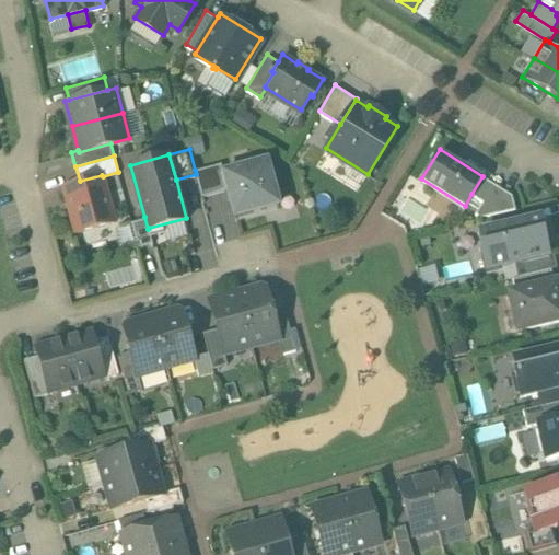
[(223,170),(228,188),(235,215),(279,203),(267,158),(223,170)]
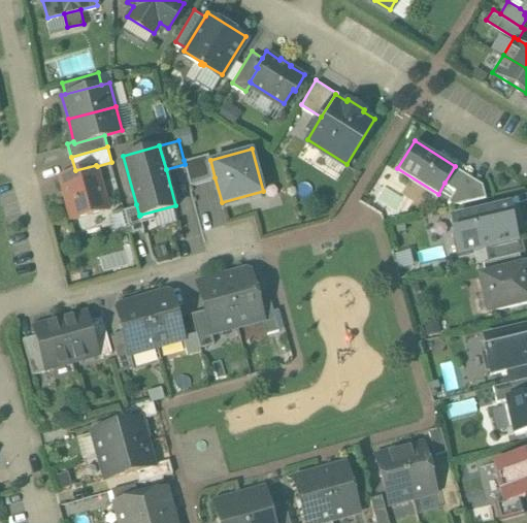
[(208,153),(184,160),(185,164),(191,184),(215,177),(210,160),(208,153)]
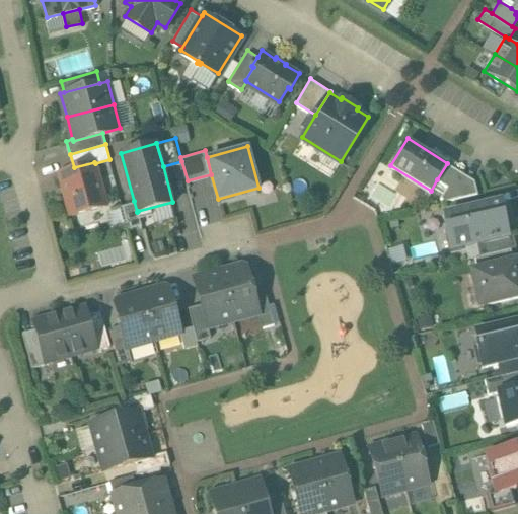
[(74,167),(60,171),(71,213),(106,203),(95,163),(94,162),(74,167)]
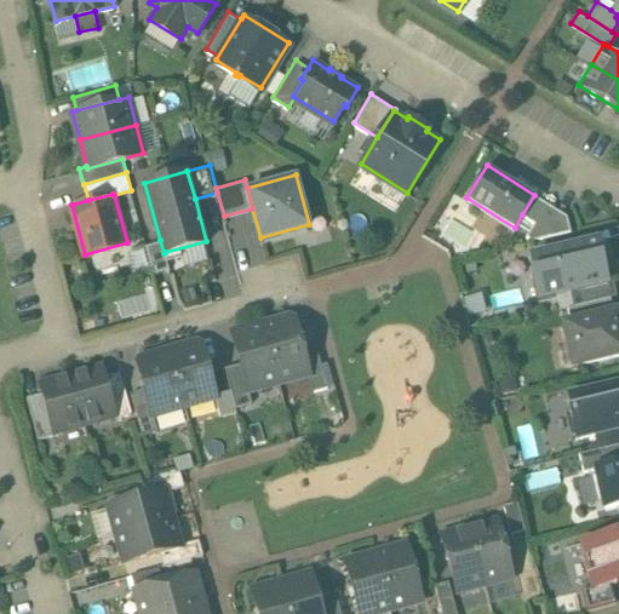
[(548,202),(534,195),(522,214),(534,222),(536,223),(548,202)]
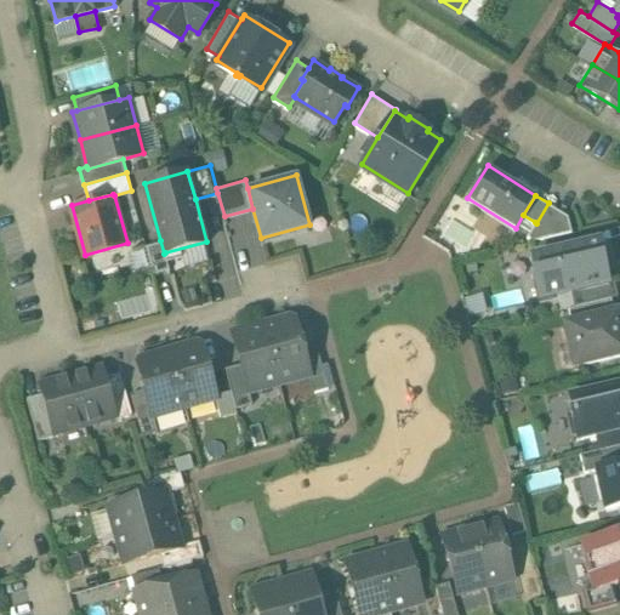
[(568,215),(549,203),(536,223),(535,222),(528,235),(534,239),(572,231),(568,215)]
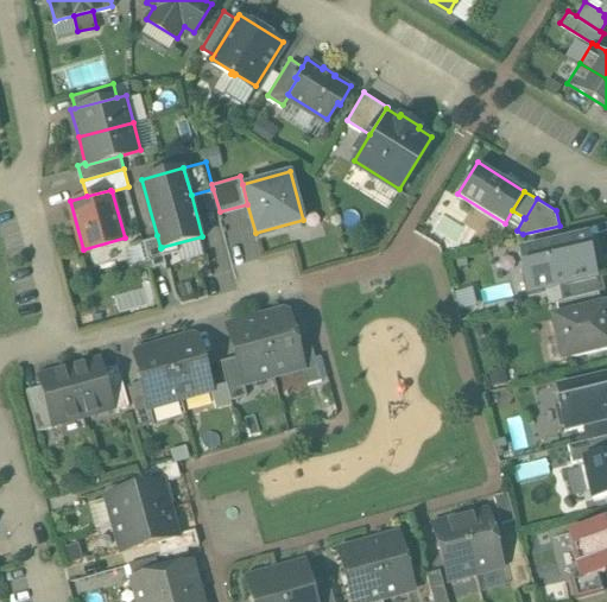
[(588,233),(520,249),(525,266),(523,266),(529,291),(561,284),(595,276),(595,274),(592,263),(589,254),(593,253),(588,233)]
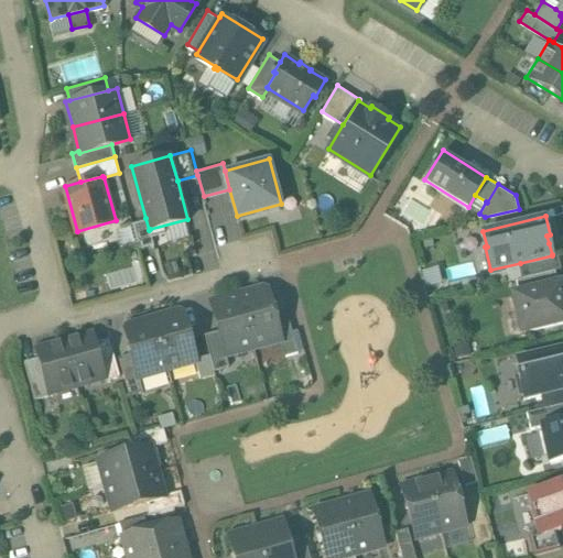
[(145,218),(133,221),(140,247),(154,243),(150,229),(149,230),(145,218)]
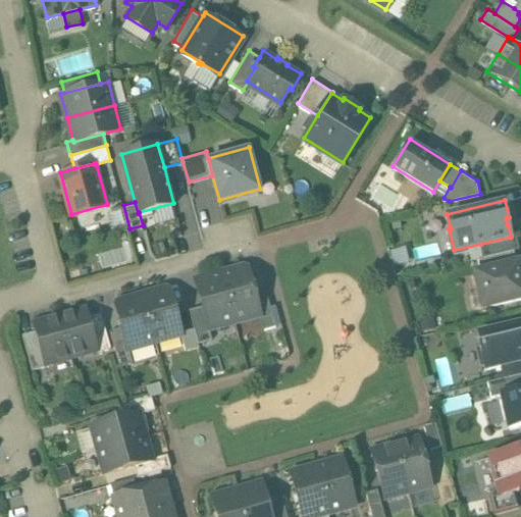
[(511,237),(481,244),(483,255),(520,247),(517,235),(511,236),(511,237)]
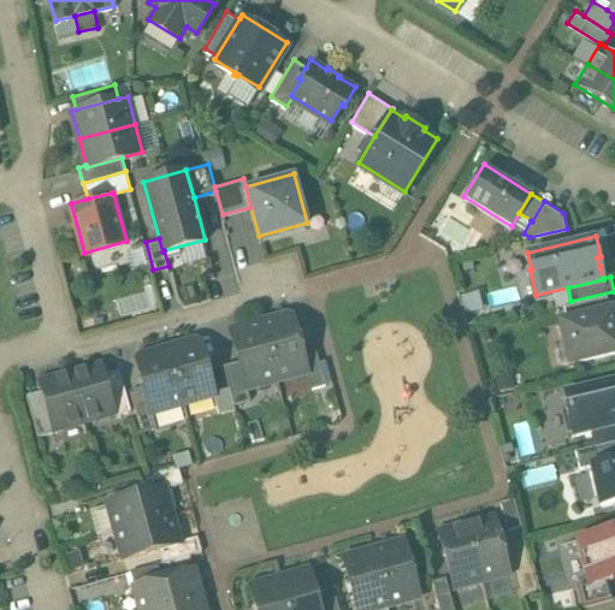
[(607,294),(565,303),(568,318),(610,307),(607,294)]
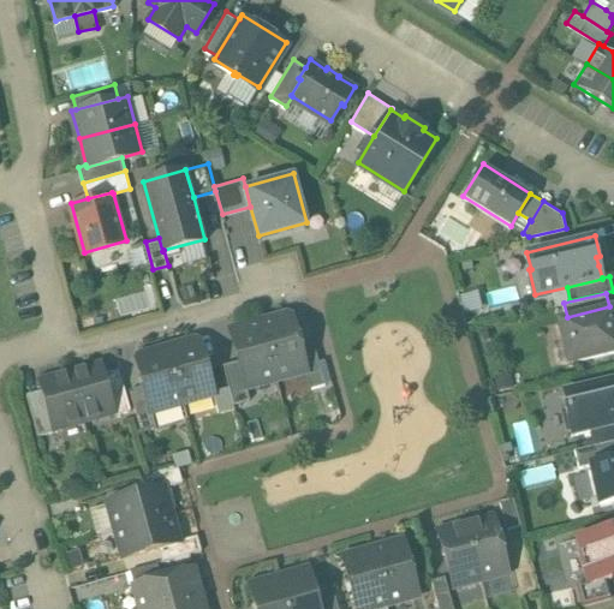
[(567,317),(560,318),(565,340),(570,340),(574,359),(613,348),(613,317),(610,306),(609,306),(567,317)]
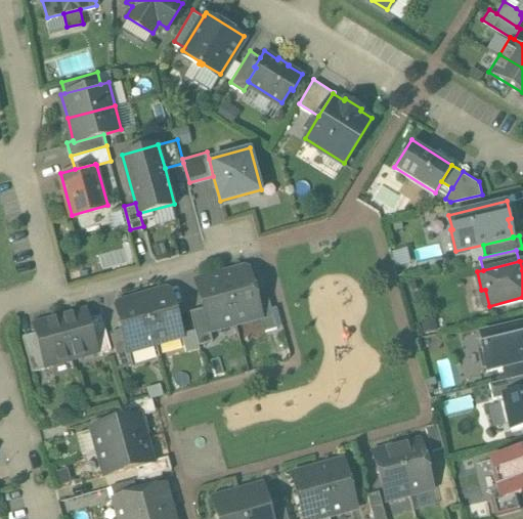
[(249,267),(244,265),(235,267),(234,270),(222,273),(235,320),(261,313),(256,294),(249,267)]
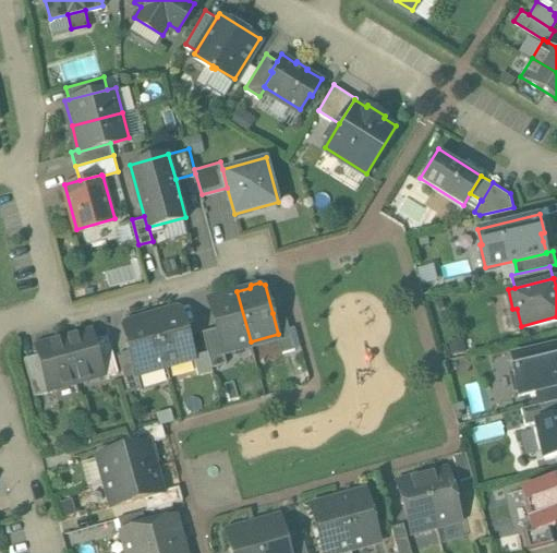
[(251,341),(237,291),(221,296),(221,298),(210,301),(217,326),(223,349),(251,341)]
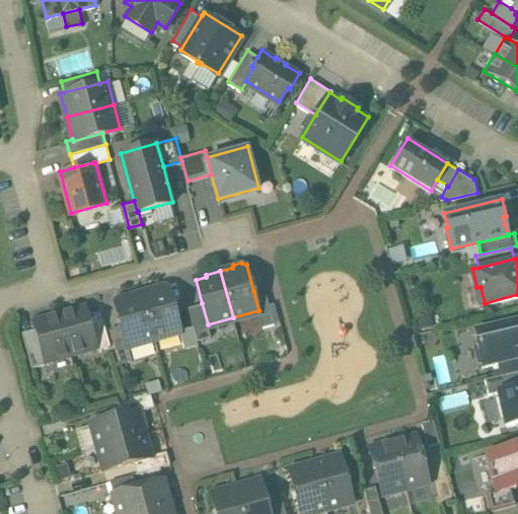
[(163,284),(156,286),(154,289),(142,292),(154,337),(179,329),(168,287),(163,284)]
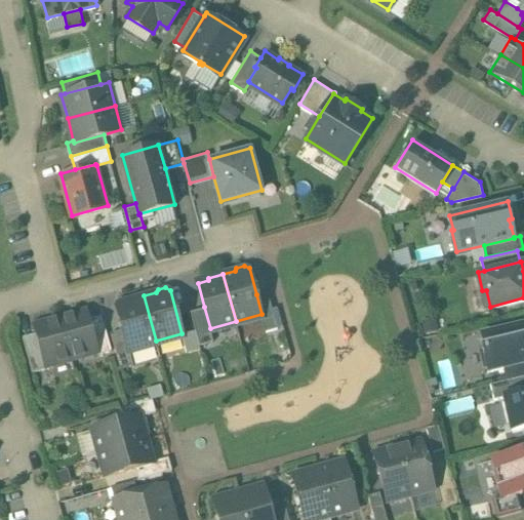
[(278,326),(268,291),(256,294),(262,314),(266,329),(278,326)]
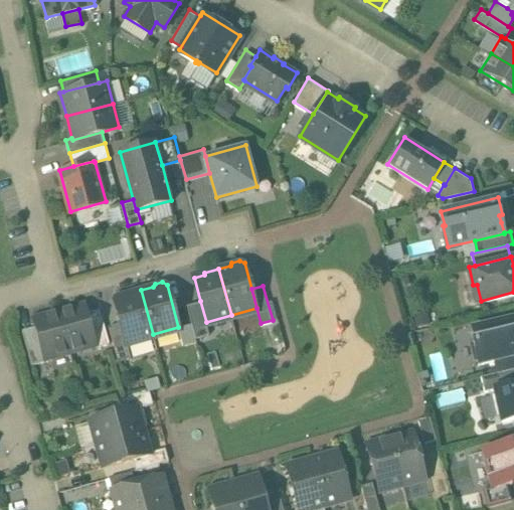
[(141,290),(126,294),(124,292),(117,294),(115,299),(121,321),(126,342),(127,342),(153,334),(141,290)]
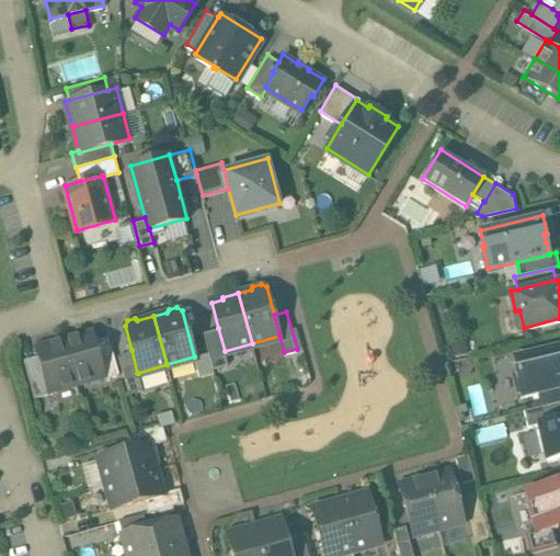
[(218,328),(204,332),(214,367),(228,363),(225,351),(218,328)]
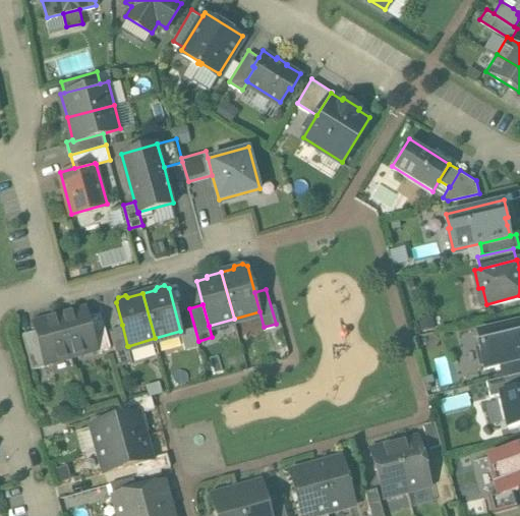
[(85,306),(60,313),(71,354),(96,348),(97,347),(88,314),(85,306)]
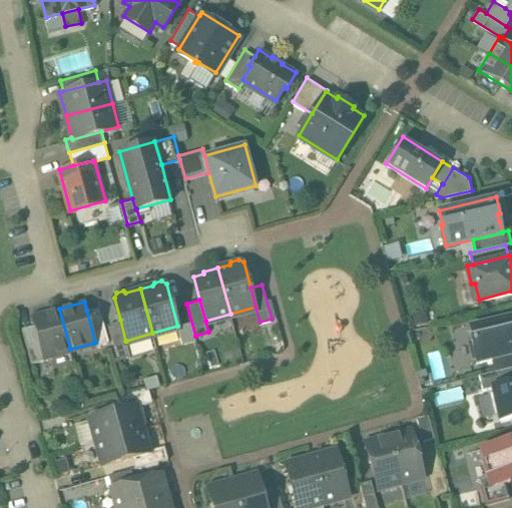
[(99,306),(86,310),(95,342),(94,343),(94,345),(109,341),(99,306)]
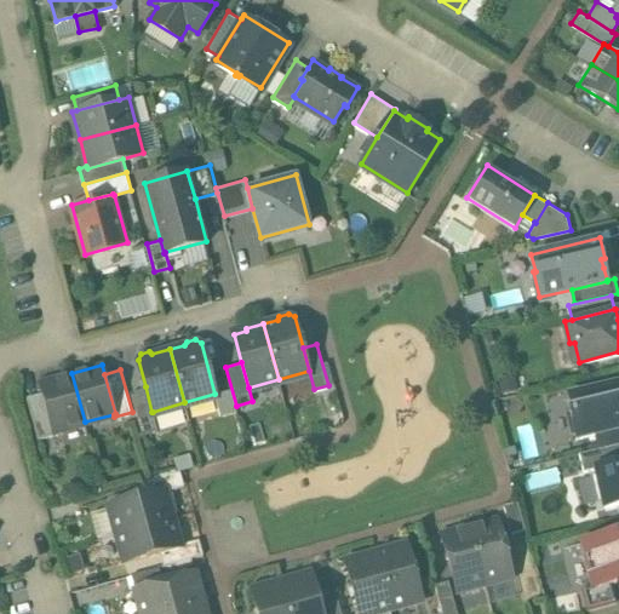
[(72,373),(41,382),(44,390),(55,430),(85,422),(72,373)]
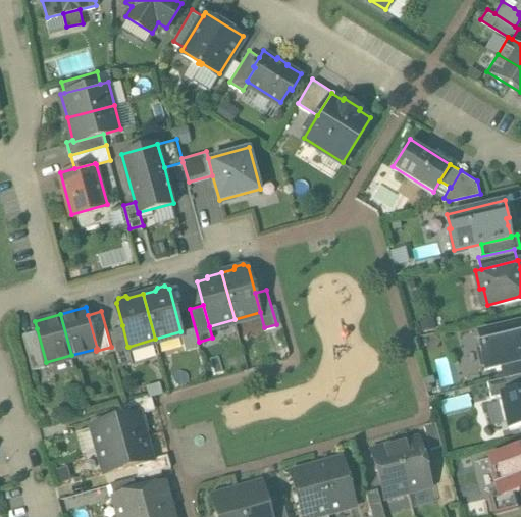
[(520,321),(479,332),(482,345),(520,334),(520,321)]
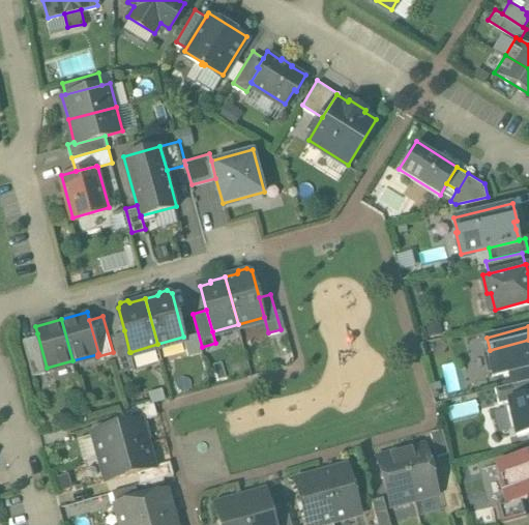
[(129,352),(124,330),(112,334),(122,370),(135,367),(130,352),(129,352)]
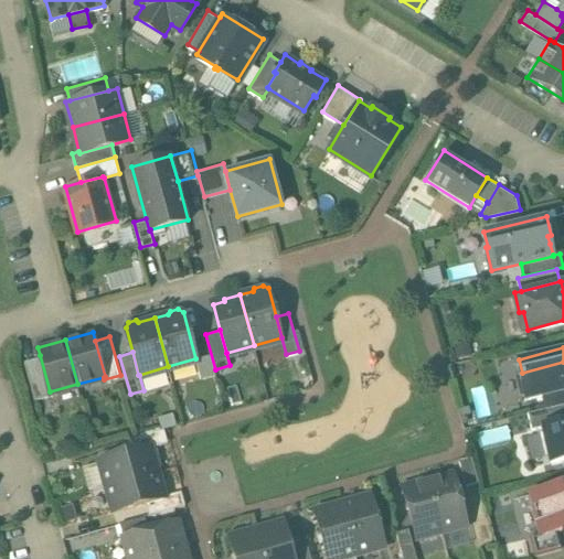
[(40,355),(24,359),(35,398),(50,394),(50,391),(40,355)]
